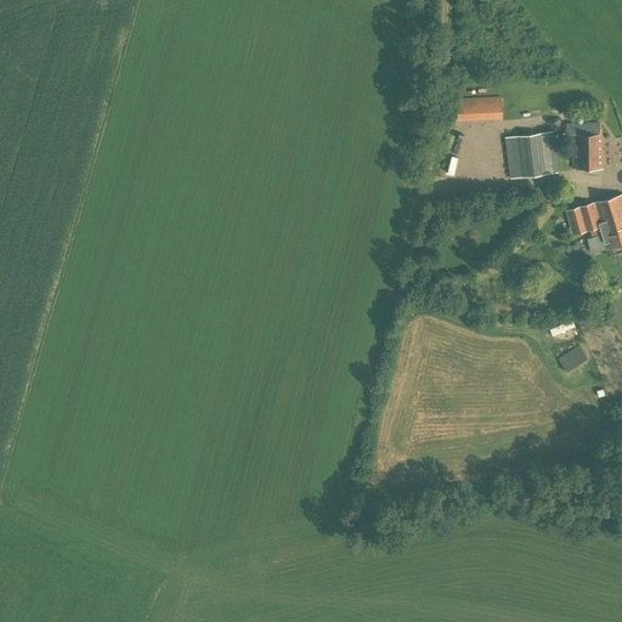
[(501,97),(474,99),(475,122),(502,119),(501,97)]
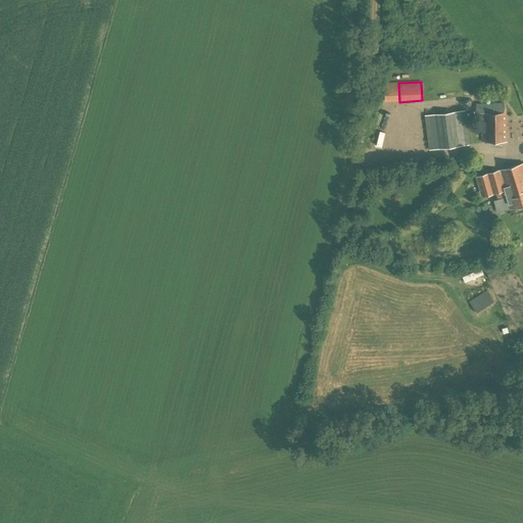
[(504,102),(475,103),(476,113),(481,113),(481,135),(480,135),(480,142),(507,142),(506,108),(505,108),(504,102)]
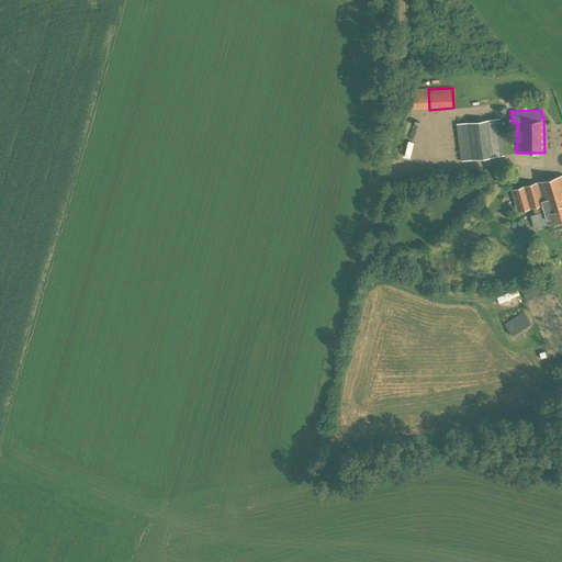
[(452,124),(457,161),(504,155),(499,119),(452,124)]
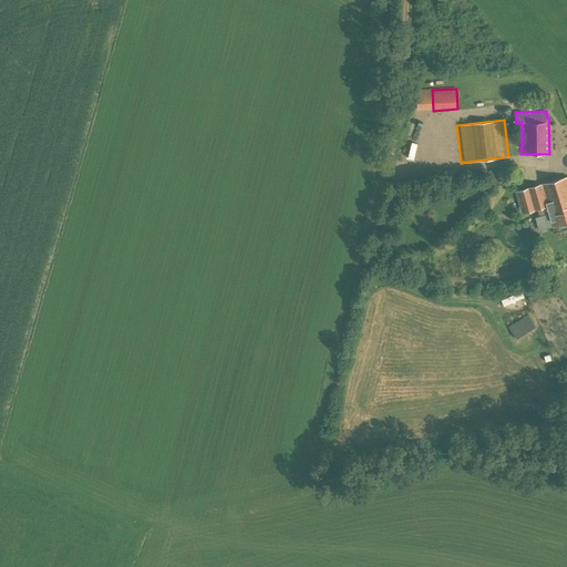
[(522,214),(532,210),(542,208),(543,215),(535,217),(539,230),(566,222),(566,176),(515,192),(522,214)]
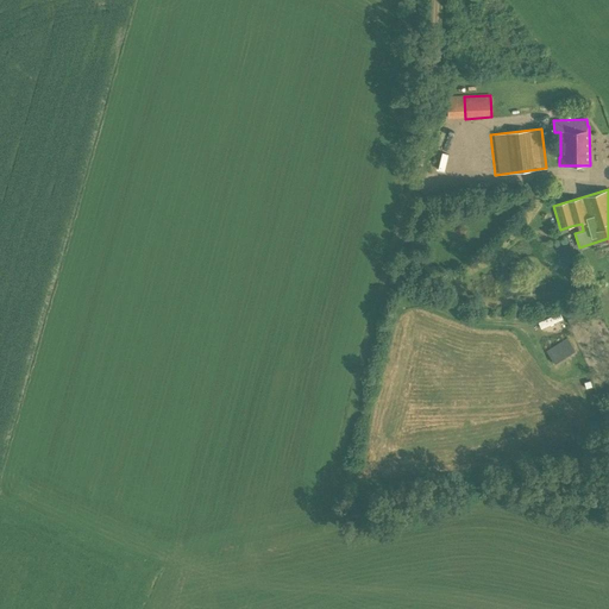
[(539,321),(542,327),(564,318),(562,312),(539,321)]
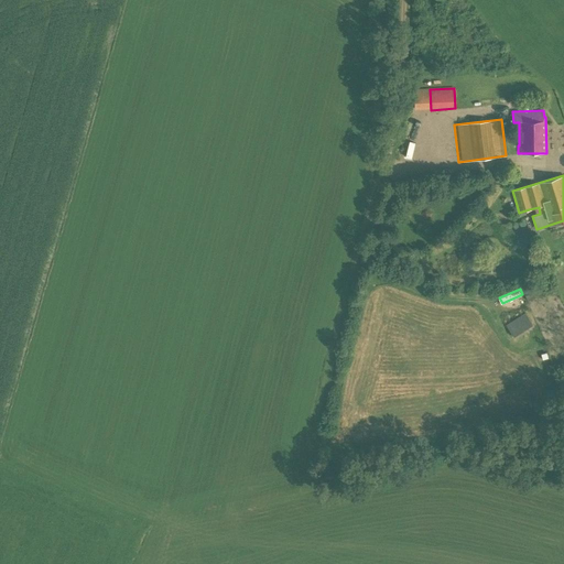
[(506,325),(513,337),(532,325),(524,313),(506,325)]
